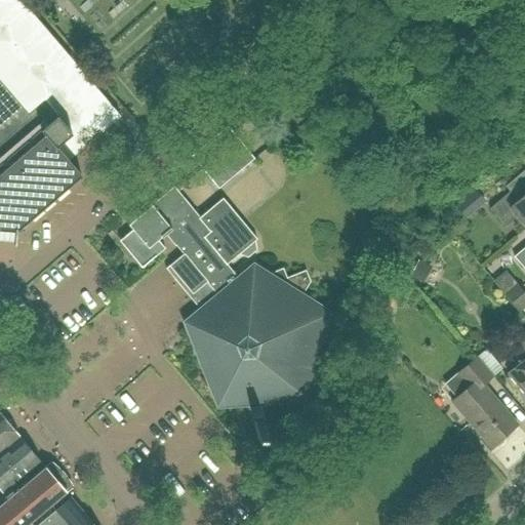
[(0,0),(0,230),(15,232),(49,202),(80,175),(68,160),(82,148),(99,132),(119,116),(18,0),(0,0)]
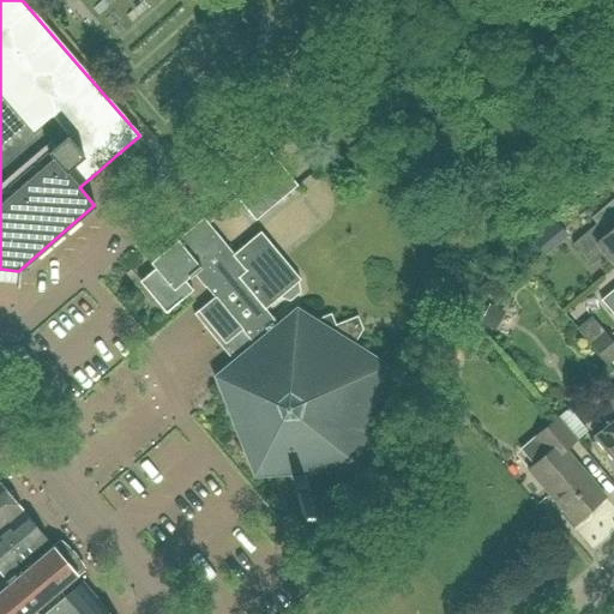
[(296,186),(265,148),(223,182),(254,221),(296,186)]
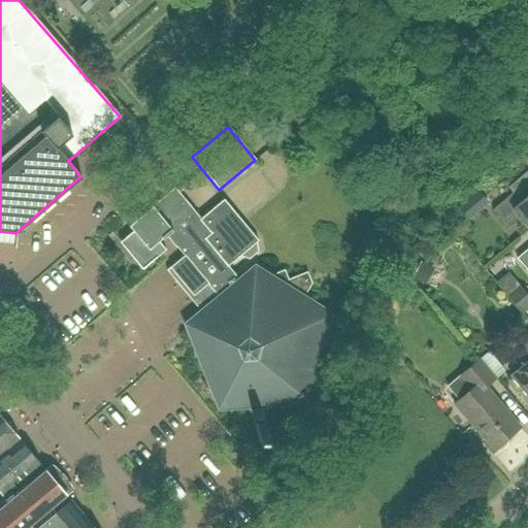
[(175,246),(183,256),(211,231),(201,219),(175,188),(128,226),(132,231),(119,242),(141,270),(165,251),(159,242),(171,233),(179,243),(175,246)]
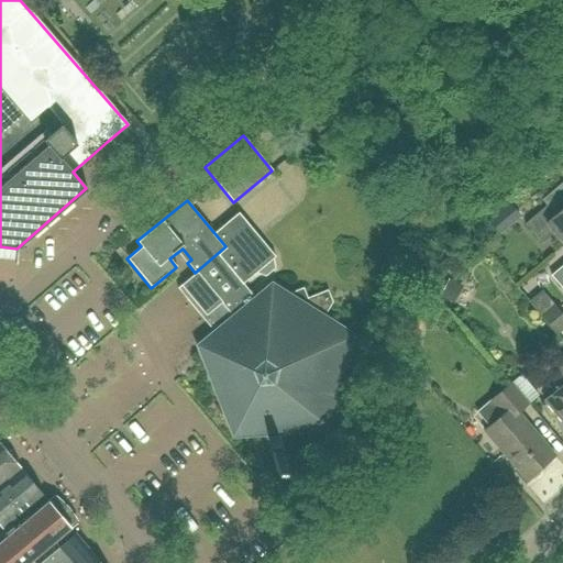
[(525,223),(534,234),(541,243),(553,233),(562,244),(562,207),(553,216),(545,206),(525,223)]
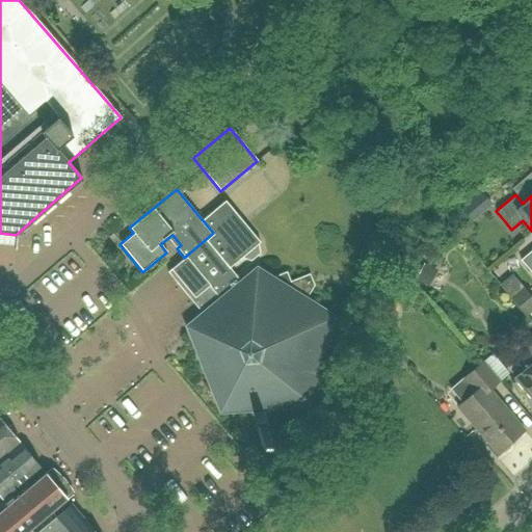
[(285,270),(278,273),(270,276),(256,267),(241,281),(230,267),(242,258),(251,261),(260,254),(259,244),(260,242),(225,201),(203,220),(213,233),(184,258),(166,272),(198,310),(202,308),(205,311),(186,326),(219,413),(250,409),(256,423),(265,423),(265,408),(311,405),(334,316),(304,298),(313,285),(309,273),(289,282),(285,270)]
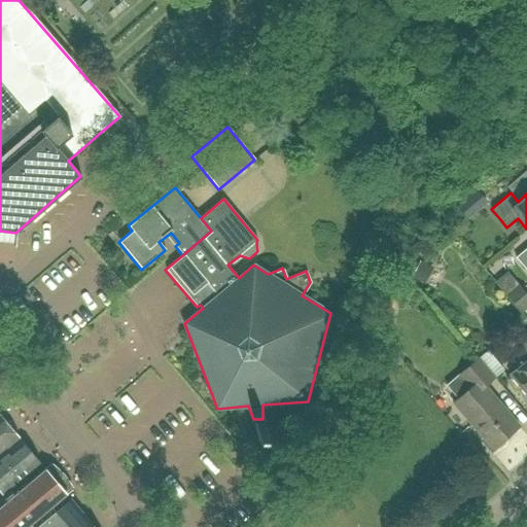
[(526,272),(526,248),(516,258),(526,272)]
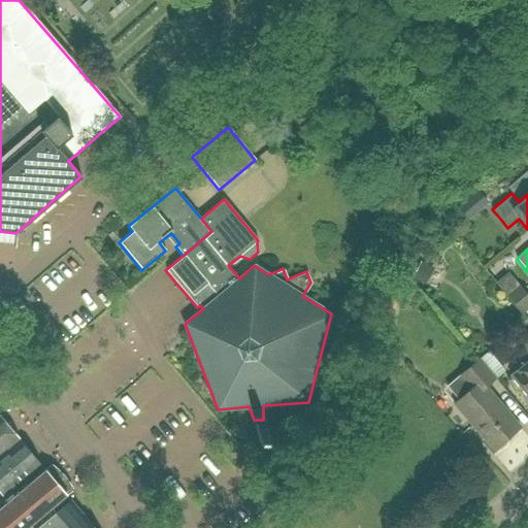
[(526,295),(519,287),(507,296),(515,305),(526,295)]
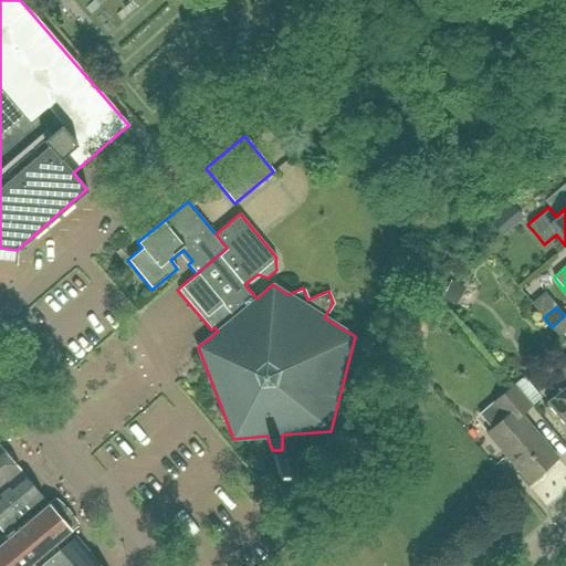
[(565,318),(564,316),(552,327),(559,336),(565,331),(565,318)]
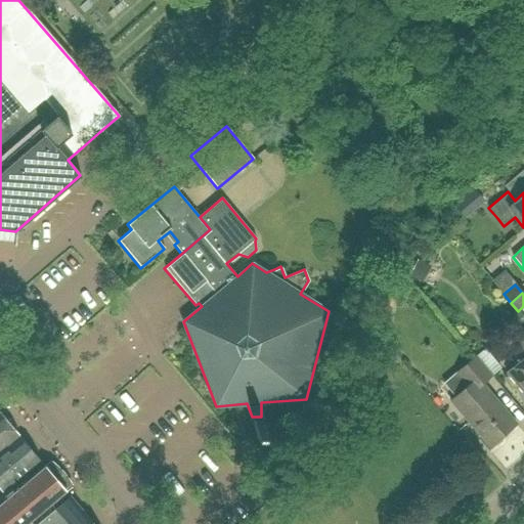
[(523,330),(512,341),(523,354),(523,357),(507,373),(523,393),(523,330)]
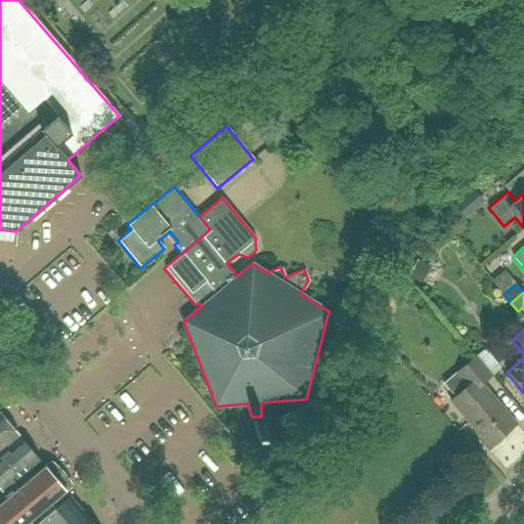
[(489,446),(491,445),(495,445),(501,441),(500,436),(516,424),(481,384),(490,376),(475,357),(456,373),(468,386),(450,401),(489,446)]
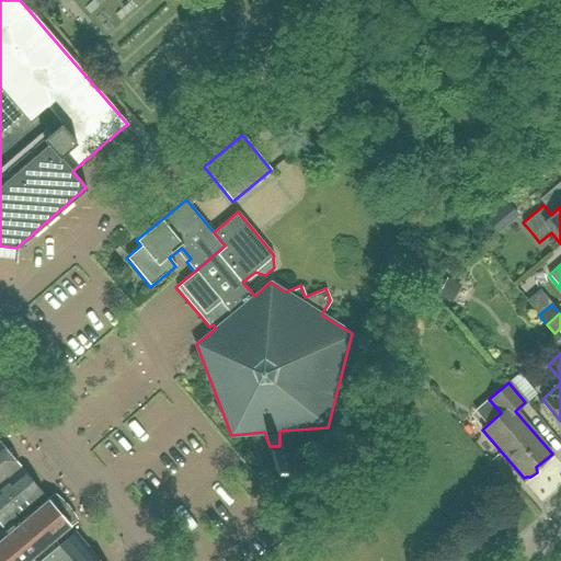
[(137,422),(148,433),(159,422),(148,411),(137,422)]
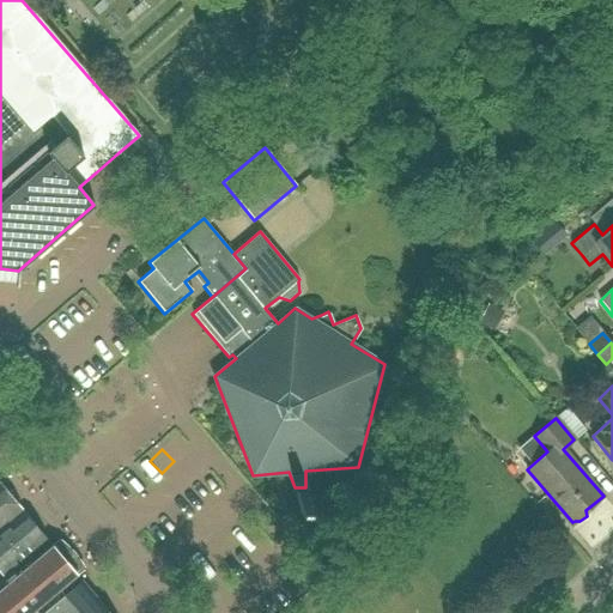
[(0,526),(20,510),(0,485),(0,526)]
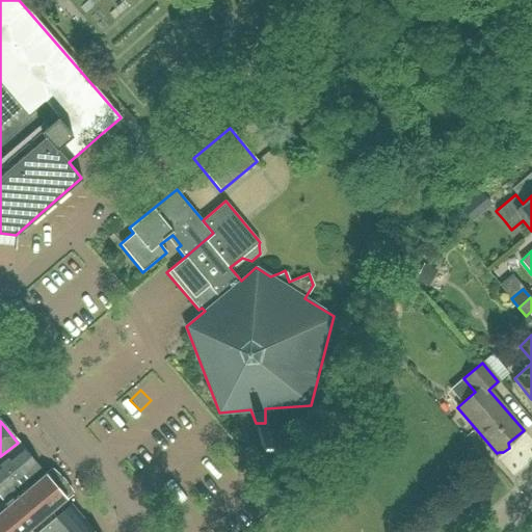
[(40,468),(19,444),(0,459),(0,495),(3,499),(40,468)]
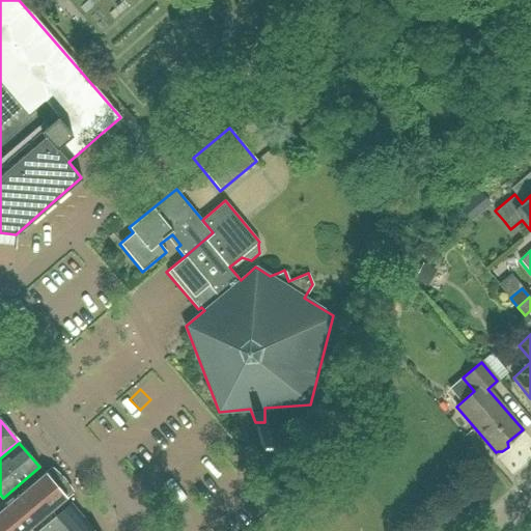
[(0,530),(24,530),(65,497),(45,473),(0,511),(0,510),(0,530)]
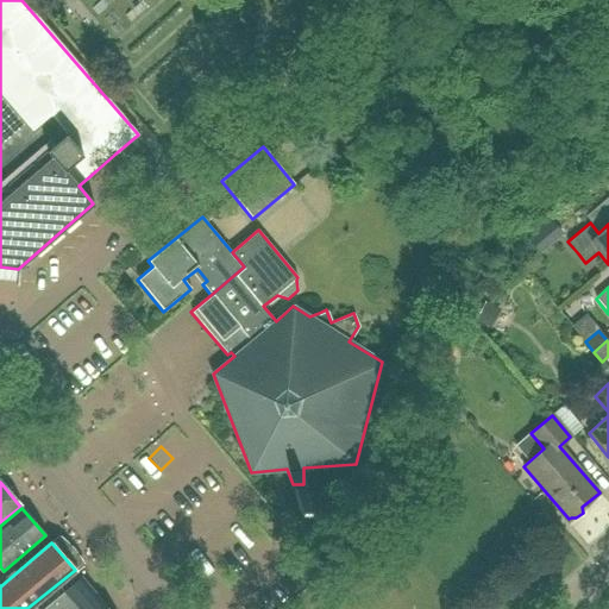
[(107,608),(96,596),(80,577),(63,592),(74,606),(70,608),(107,608)]
